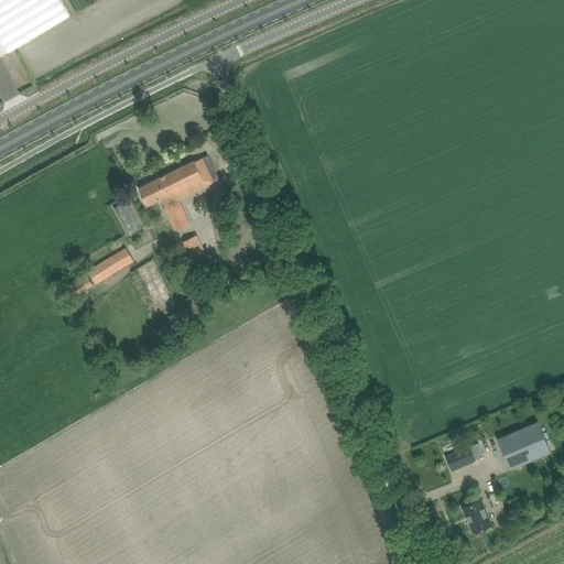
[(0,0),(0,40),(7,51),(68,14),(58,0),(0,0)]
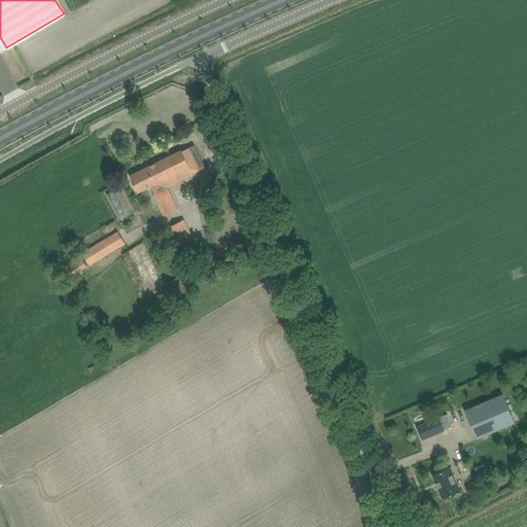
[(151,185),(166,215),(178,209),(167,186),(194,174),(194,173),(205,167),(195,145),(182,150),(182,149),(130,175),(138,191),(151,185)]
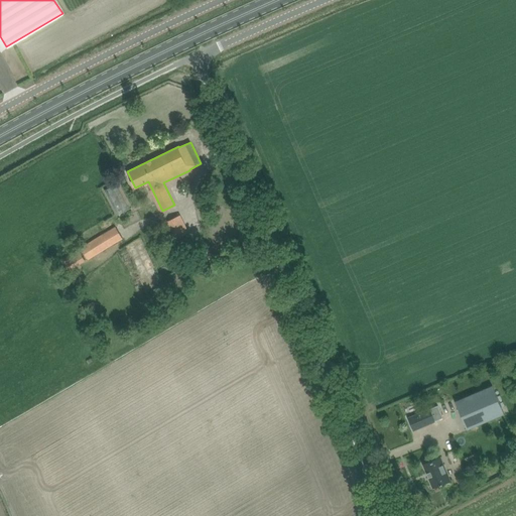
[(180,215),(166,219),(173,242),(187,238),(180,215)]
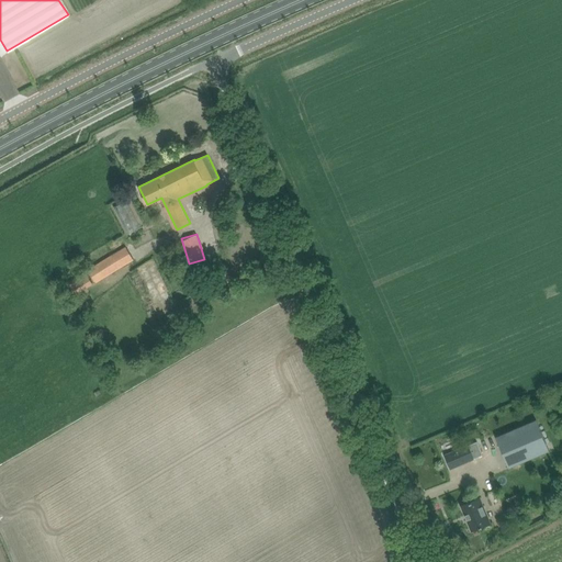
[(88,269),(97,282),(134,259),(126,246),(88,269)]
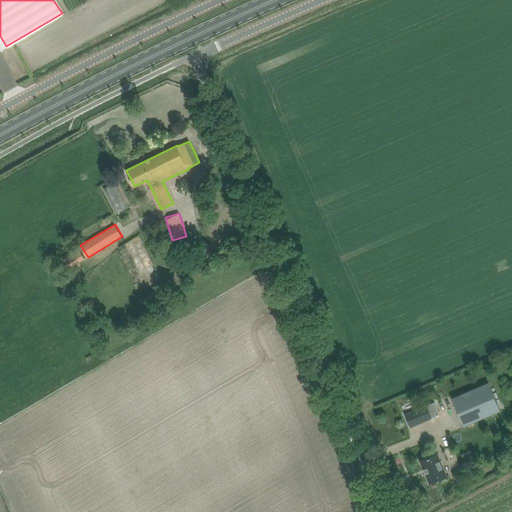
[(489,382),(452,398),(464,426),(500,410),(489,382)]
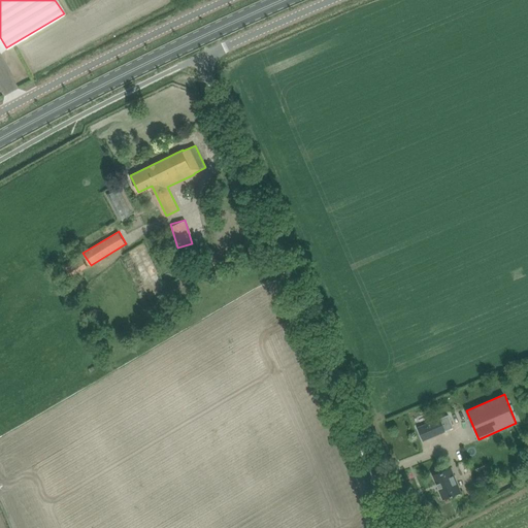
[(418,428),(423,440),(446,430),(440,418),(418,428)]
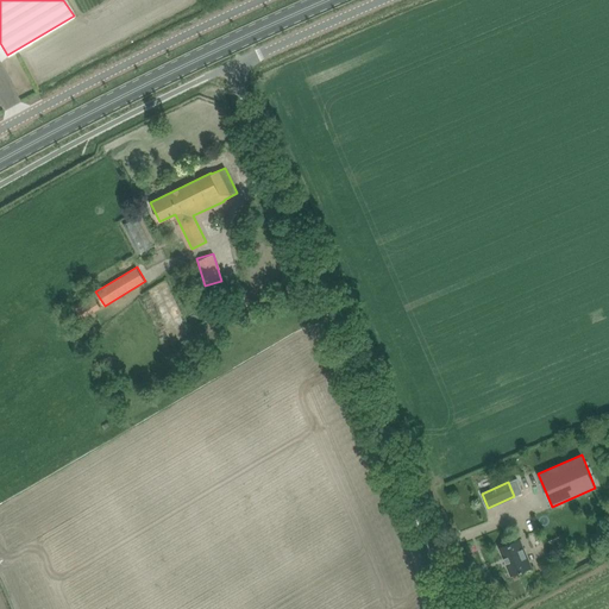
[(520,539),(500,547),(512,575),(532,566),(520,539)]
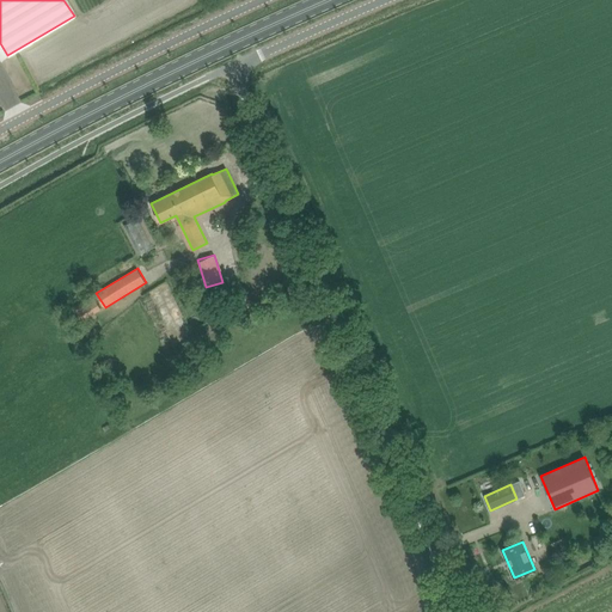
All buildings are outlined.
